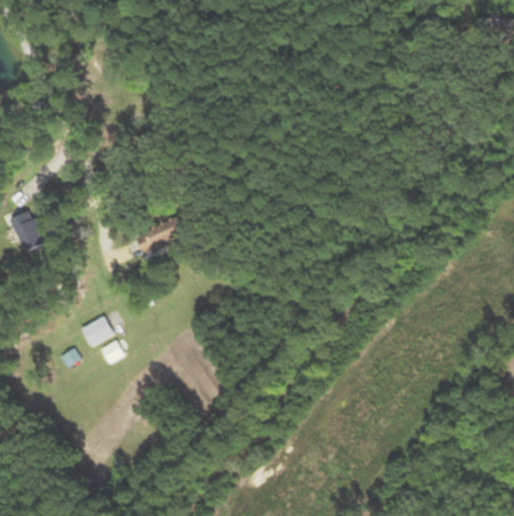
[(9,220),(26,252),(45,242),(28,210),(9,220)]
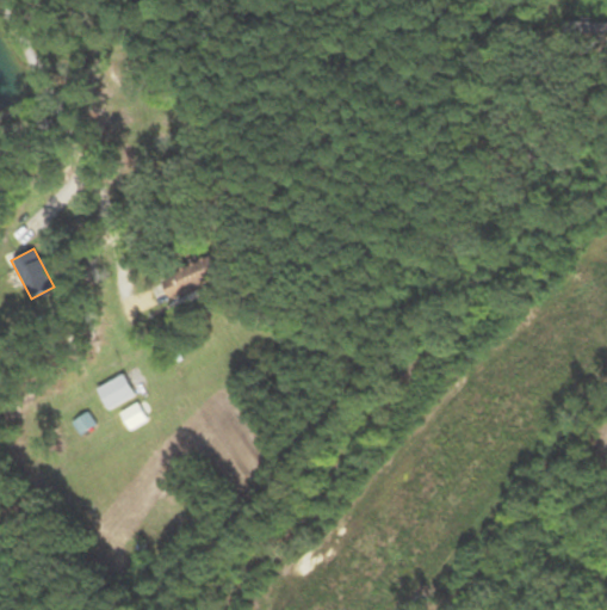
[(222,276),(212,253),(160,276),(169,299),(222,276)]
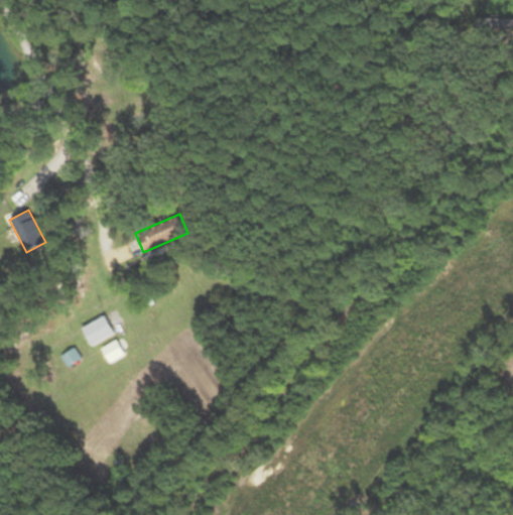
[(81,328),(91,346),(113,334),(103,315),(81,328)]
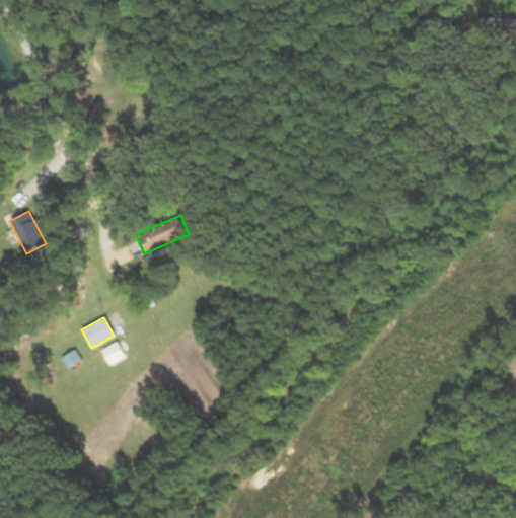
[(60,359),(68,370),(80,361),(73,350),(60,359)]
